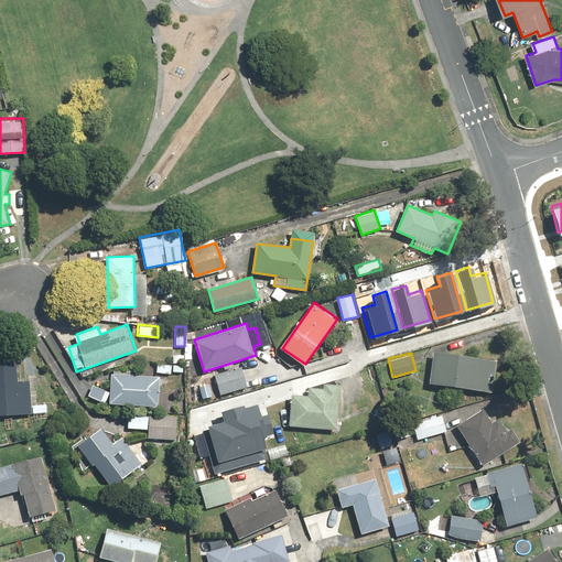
[(496,359),(435,353),(432,384),(493,390),(496,359)]
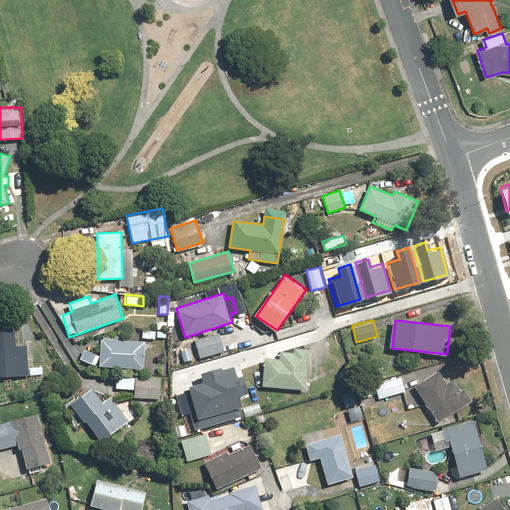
[(0,376),(29,376),(41,376),(41,365),(29,365),(28,345),(16,345),(16,329),(0,329),(0,376)]
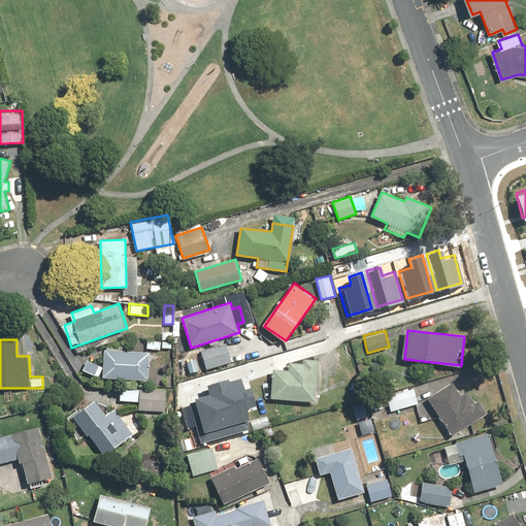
[(228,342),(201,350),(205,369),(233,363),(228,342)]
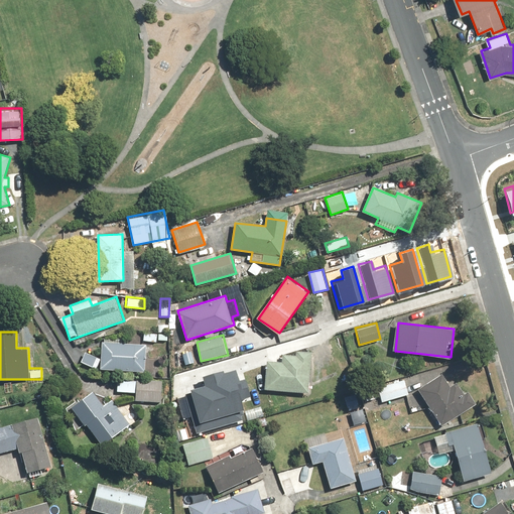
[(102,342),(101,359),(86,351),(81,362),(100,370),(144,372),(145,345),(102,342)]
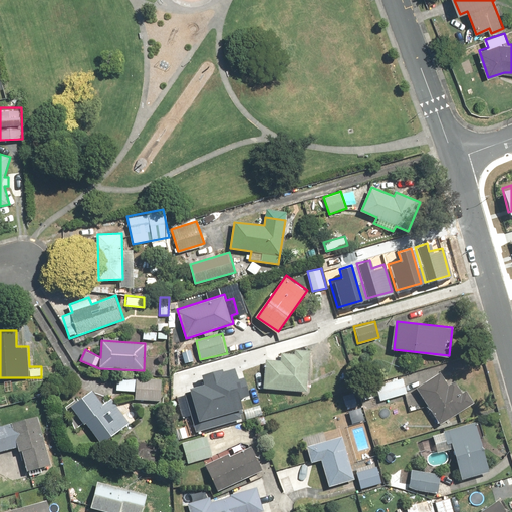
[(282,360),(265,359),(263,390),(308,393),(311,350),(294,349),(294,353),(283,353),(282,360)]
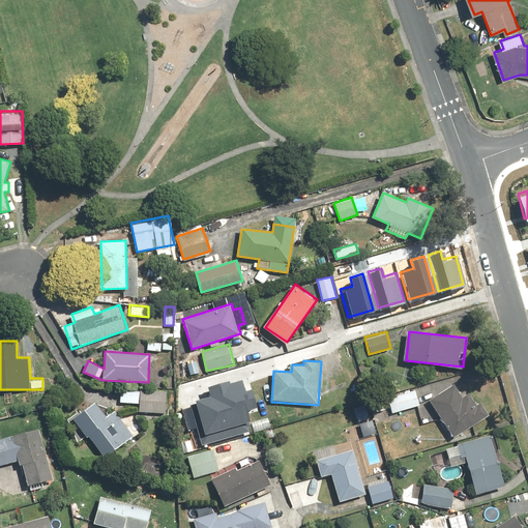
[(185,403),(199,445),(251,430),(244,408),(254,405),(248,387),(243,389),(239,376),(206,385),(209,397),(185,403)]
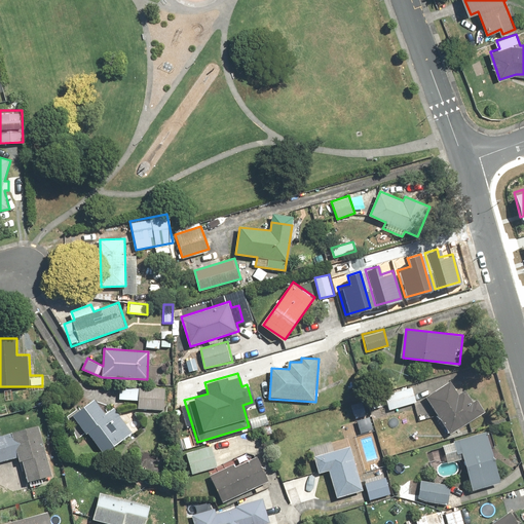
[(118,383),(118,399),(138,399),(138,408),(163,408),(164,384),(118,383)]
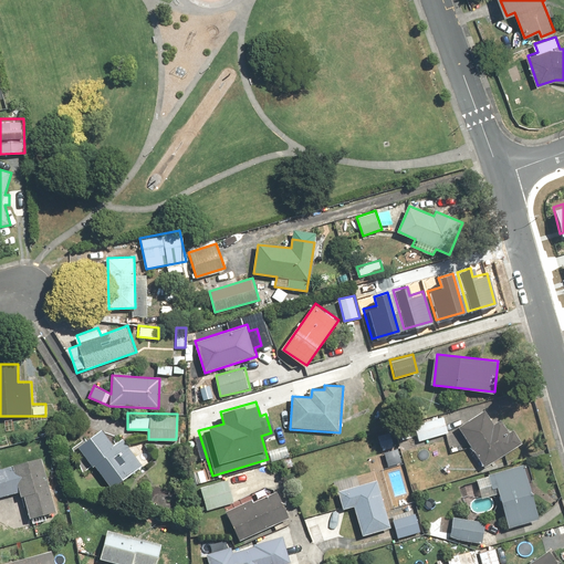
[(385,415),(364,421),(367,434),(388,427),(385,415)]
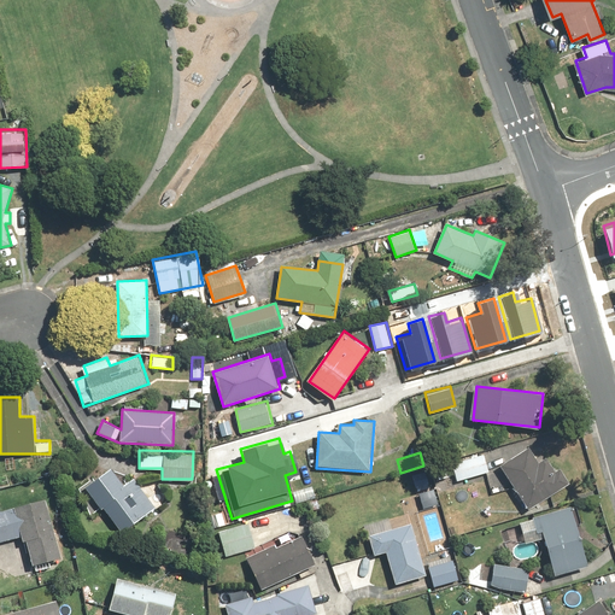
[(449,462),(454,481),(488,472),(484,454),(449,462)]
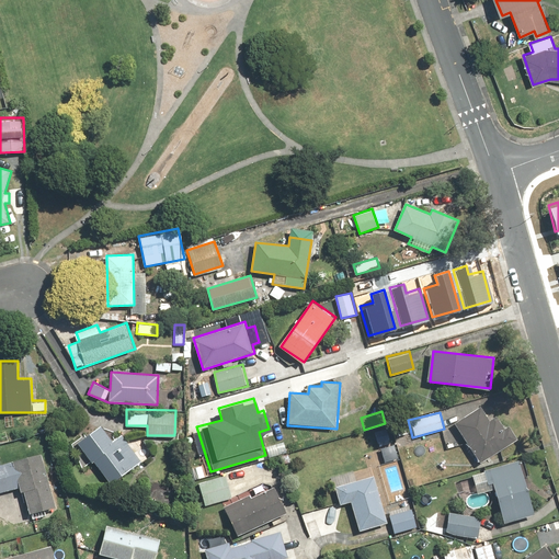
[(517,437),(509,425),(505,428),(498,414),(489,420),(485,412),(474,419),(470,413),(455,423),(480,463),(517,437)]
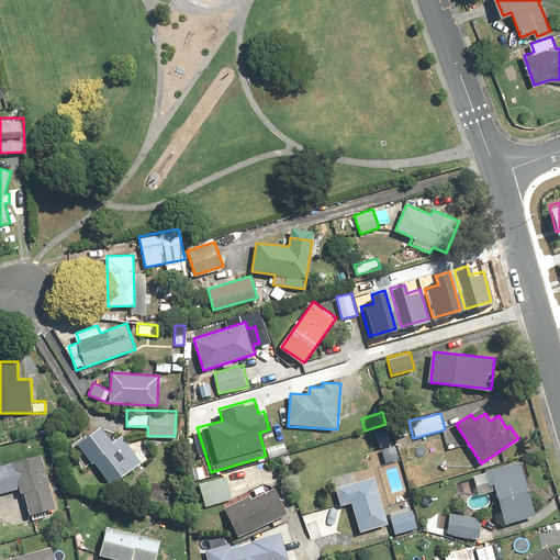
[(93,460),(111,485),(143,462),(123,435),(114,441),(103,426),(78,445),(91,462),(93,460)]
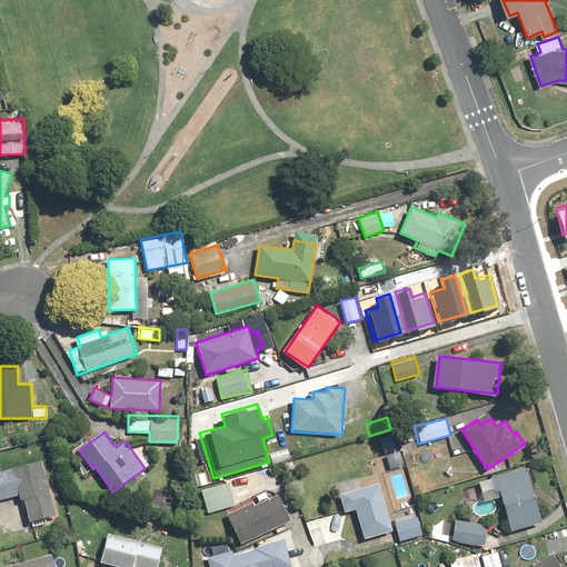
[(26,500),(31,523),(58,515),(43,460),(0,471),(0,500),(21,495),(22,498),(23,501),(26,500)]
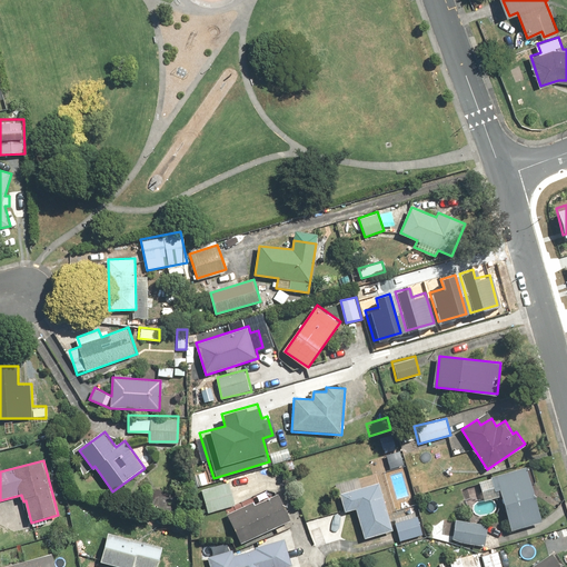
[(544,523),(527,466),(480,480),(486,500),(498,497),(496,490),(501,489),(514,531),(544,523)]
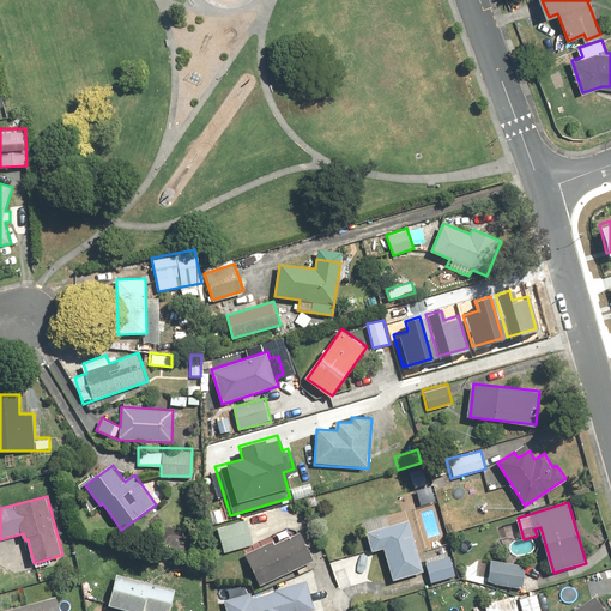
[(248,520),(219,526),(224,551),(253,545),(248,520)]
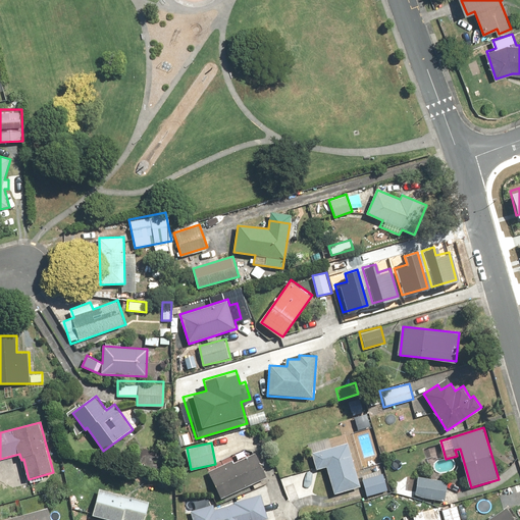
[(326,467),(333,494),(361,486),(349,443),(314,452),(311,452),(316,470),(326,467)]
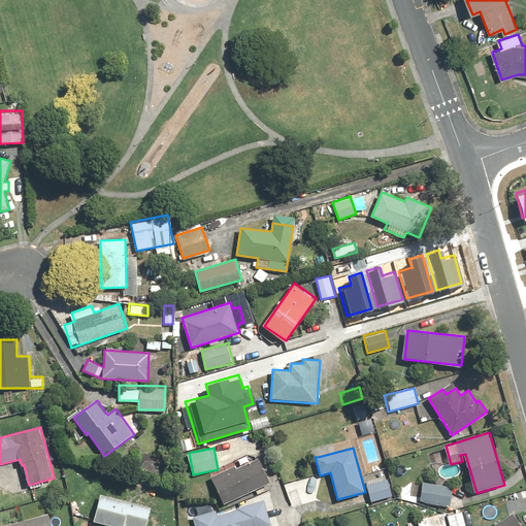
[(237,468),(235,464),(211,477),(225,504),(269,482),(257,458),(237,468)]
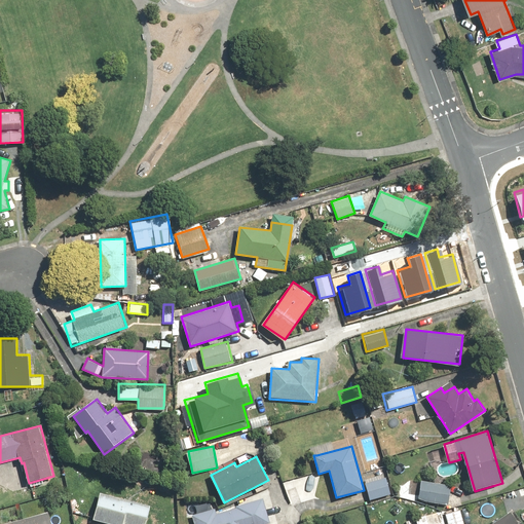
[(384,478),(366,483),(370,497),(388,492),(384,478)]
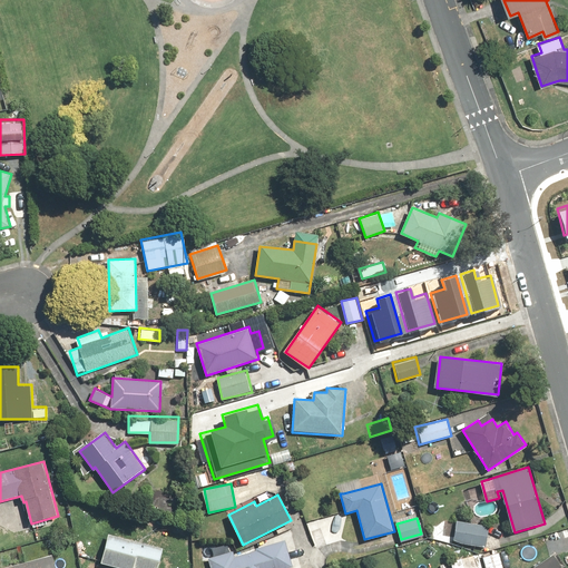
[(488,525),(456,520),(452,541),(486,546),(488,525)]
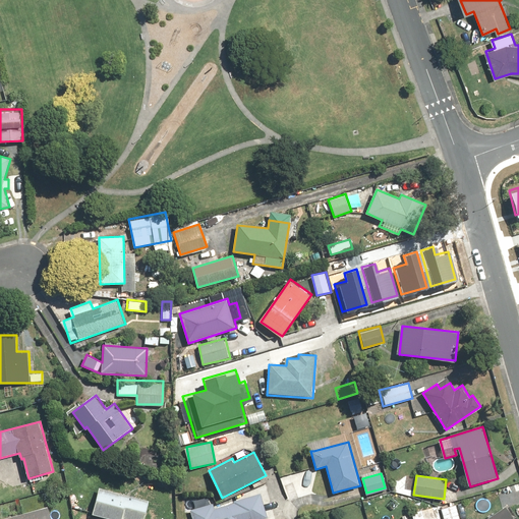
[(145,518),(149,499),(98,487),(93,514),(113,518),(122,518),(123,518),(145,518)]
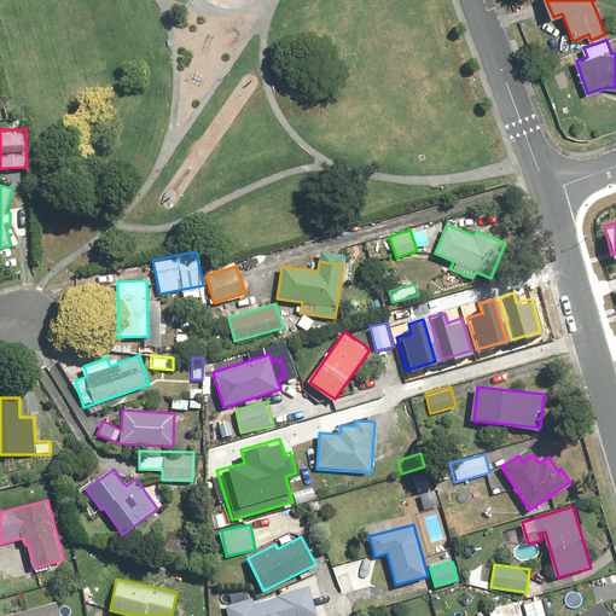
[(302,615),(315,612),(307,583),(288,590),(278,592),(279,596),(253,604),(251,600),(226,608),(228,615),(302,615)]
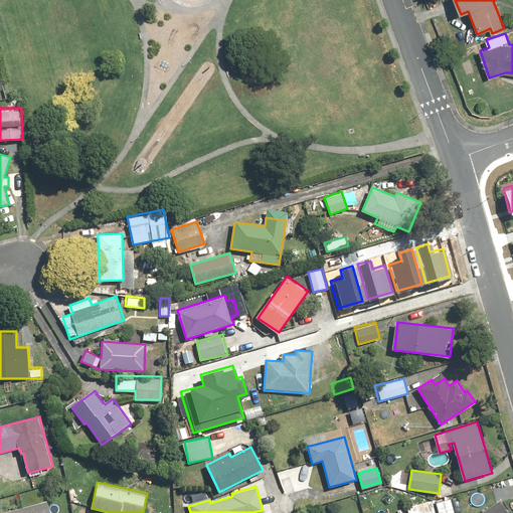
[(455,512),(451,497),(437,500),(439,512),(455,512)]
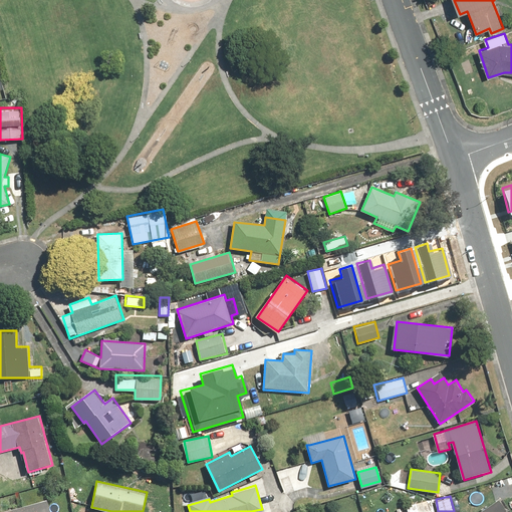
[(511,511),(502,498),(481,511),(511,511)]
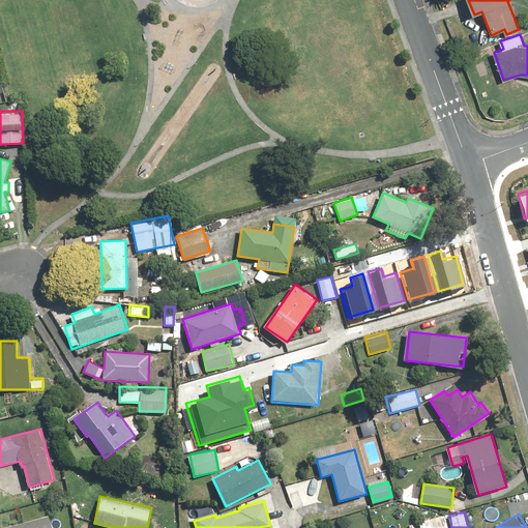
[(23,522),(1,527),(53,527),(49,515),(23,522)]
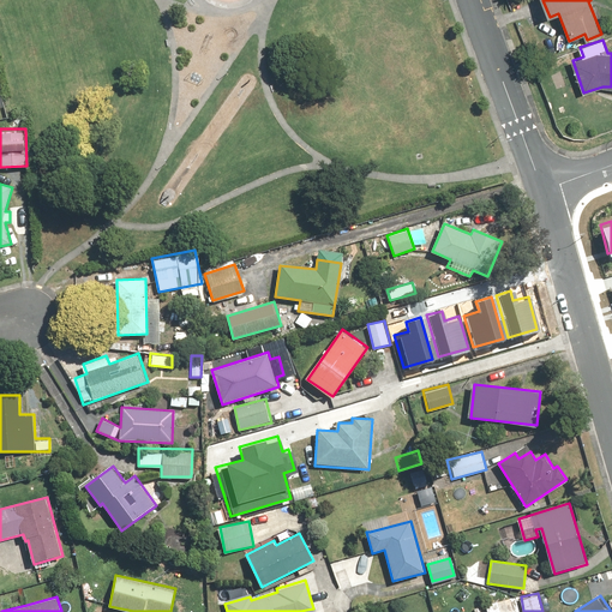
[(517,611),(514,597),(486,603),(487,611),(517,611)]
